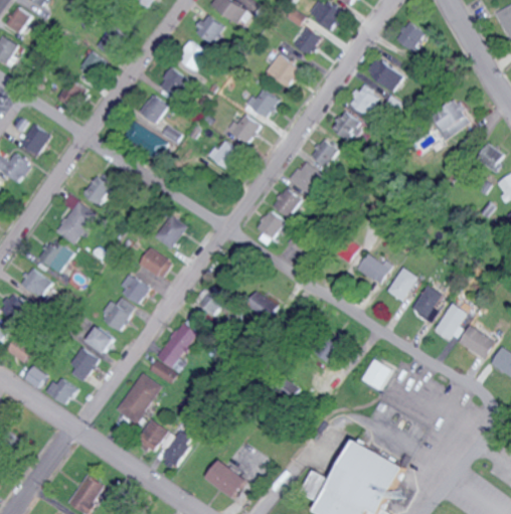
[(152,0),(138,0),(137,2),(147,8),(152,0)]
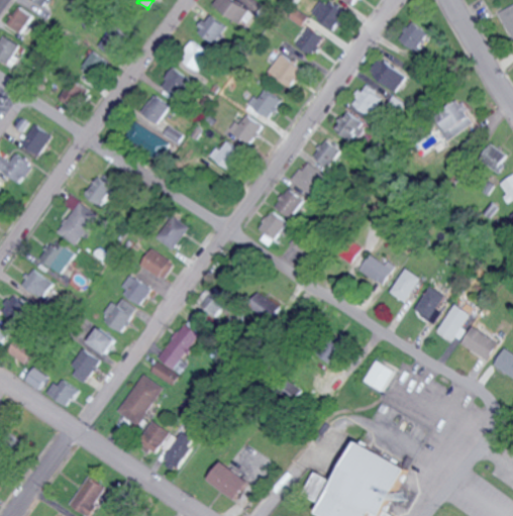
[(243,27),(252,13),(231,0),(215,0),(211,7),(243,27)]
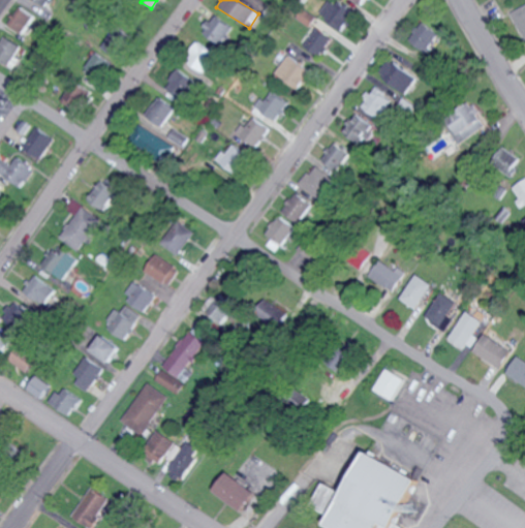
[(524,4),(507,14),(524,47),(524,4)]
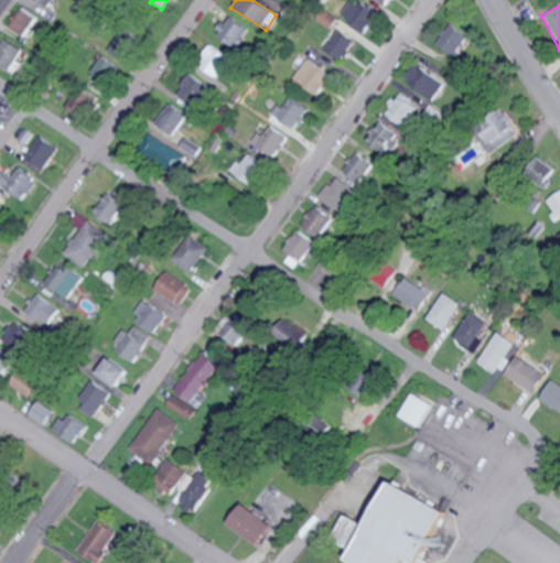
[(4,28),(23,36),(33,17),(15,8),(4,28)]
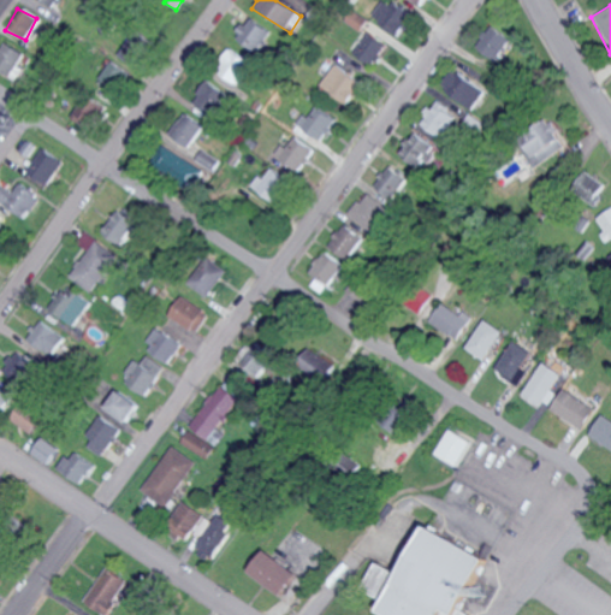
[(366,21),(346,12),(342,24),(360,33),(366,21)]
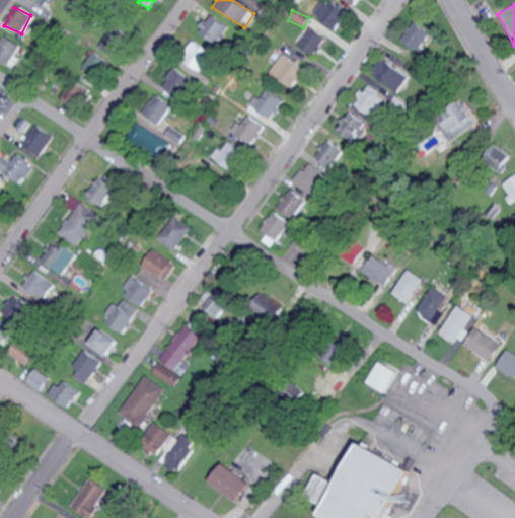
[(197,34),(215,45),(225,26),(208,16),(197,34)]
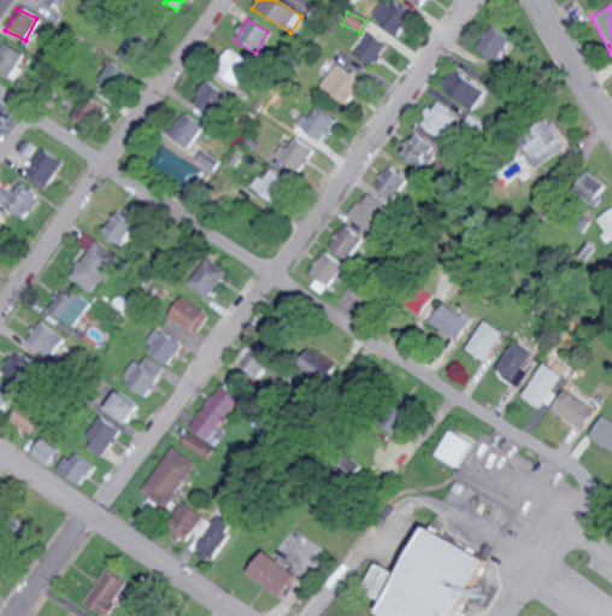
[(113,52),(124,42),(110,28),(99,37),(113,52)]
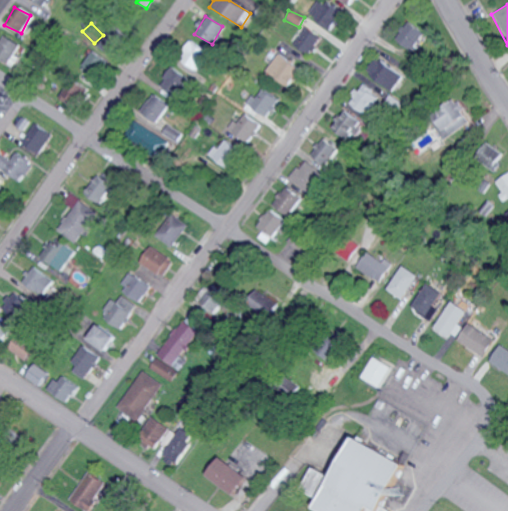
[(396,42),(412,51),(422,31),(407,23),(396,42)]
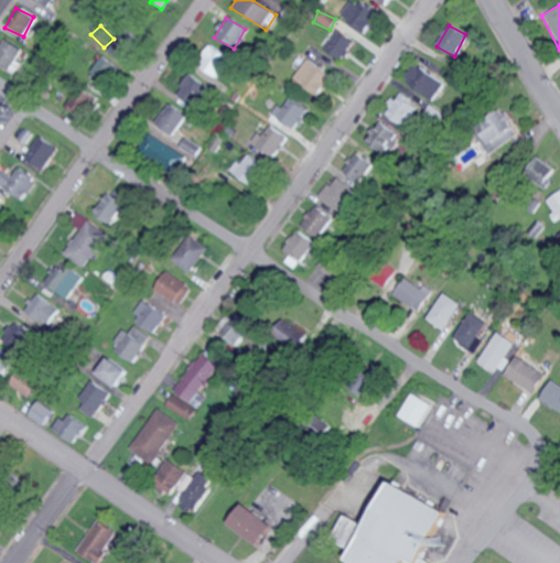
[(354,42),(336,31),(323,52),(340,63),(354,42)]
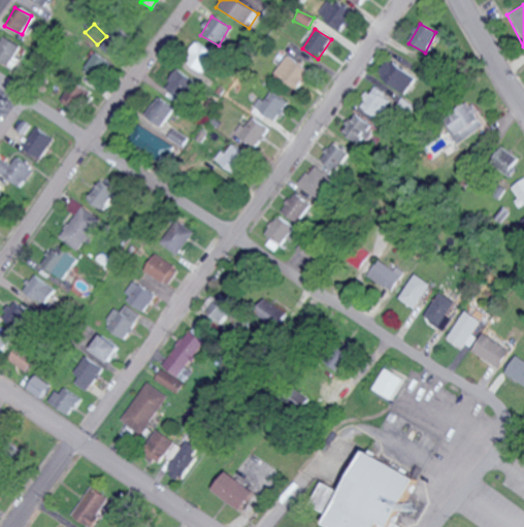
[(100,47),(112,56),(125,38),(111,30),(100,47)]
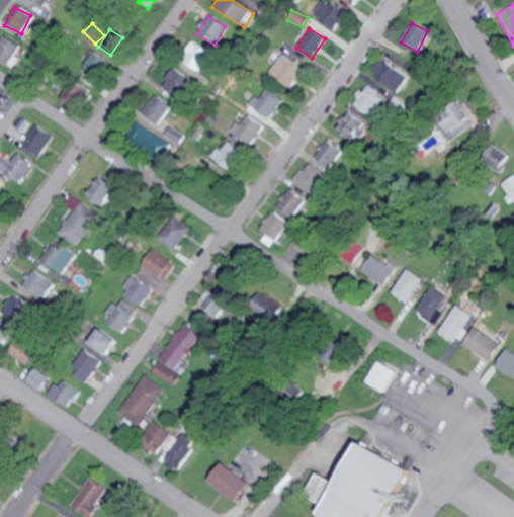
[(0,65),(5,68),(18,44),(4,36),(0,44),(0,65)]
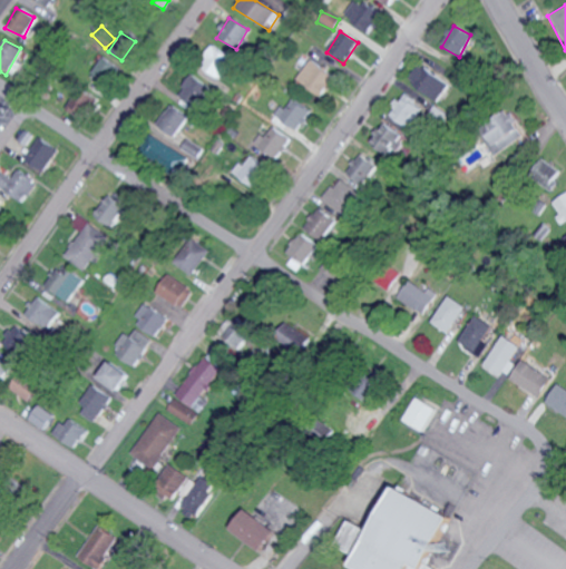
[(230,59),(212,46),(196,65),(214,78),(230,59)]
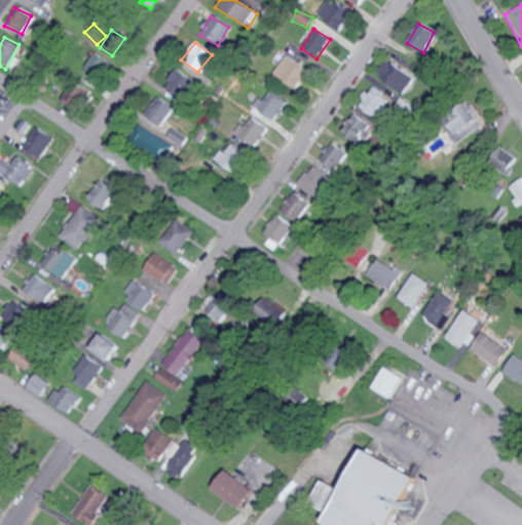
[(81,68),(100,77),(108,60),(90,50),(81,68)]
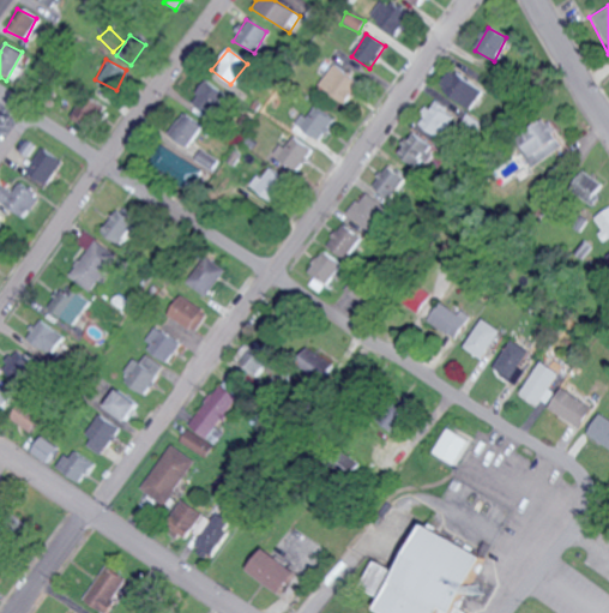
[(359,80),(331,64),(318,86),(344,103),(359,80)]
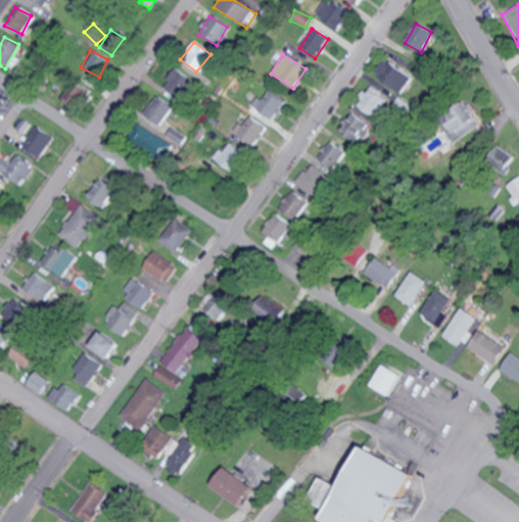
[(400,94),(411,77),(384,60),(374,78),(400,94)]
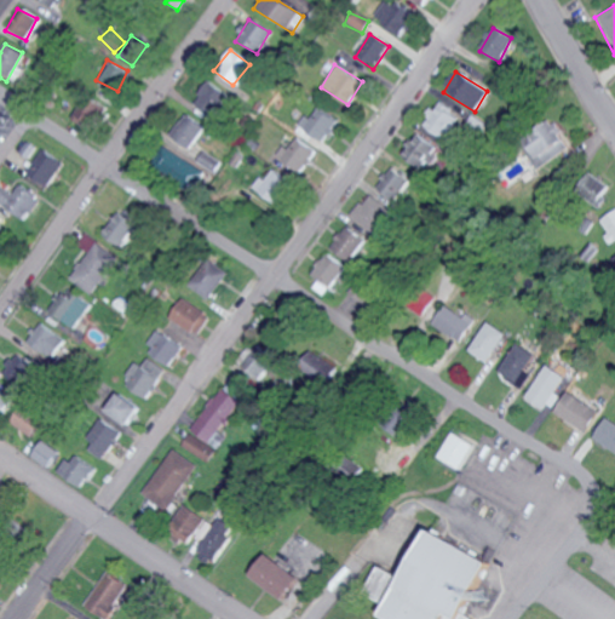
[(212,116),(226,93),(205,80),(191,102),(212,116)]
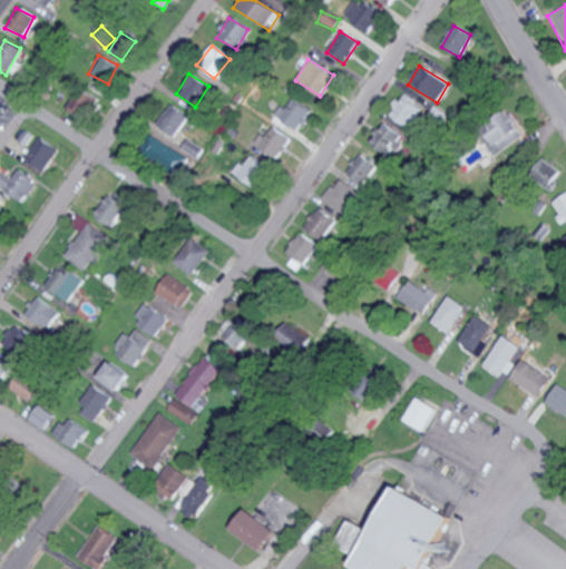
[(95,97),(78,88),(68,109),(85,117),(95,97)]
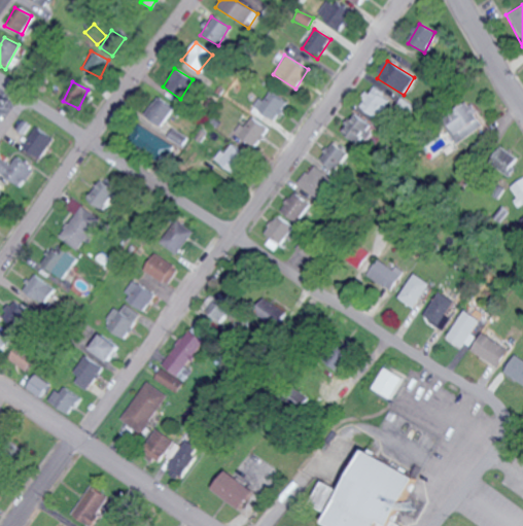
[(375,117),(388,98),(372,86),(358,107),(375,117)]
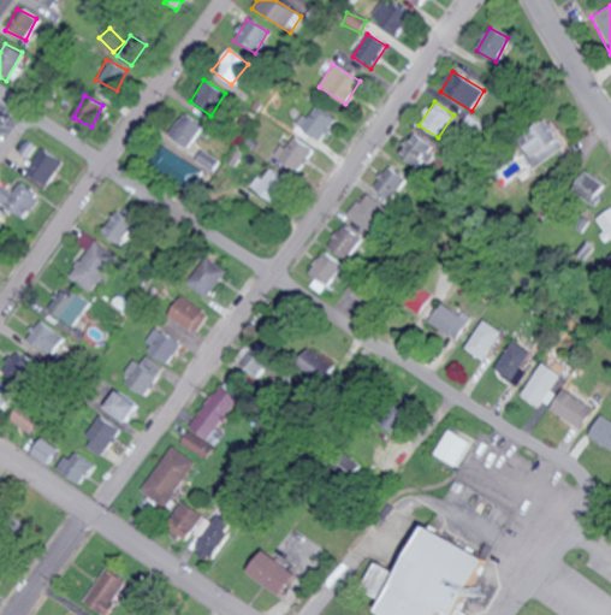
[(295,125),(319,140),(333,117),(314,105),(307,118),(301,114),(295,125)]
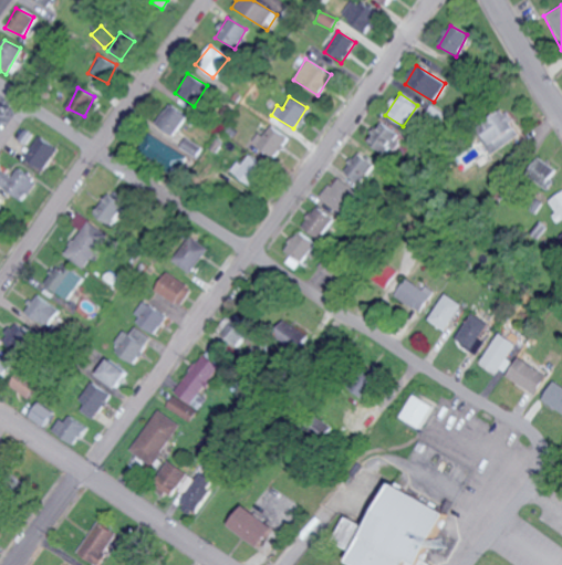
[(155,124),(174,135),(186,114),(167,103),(155,124)]
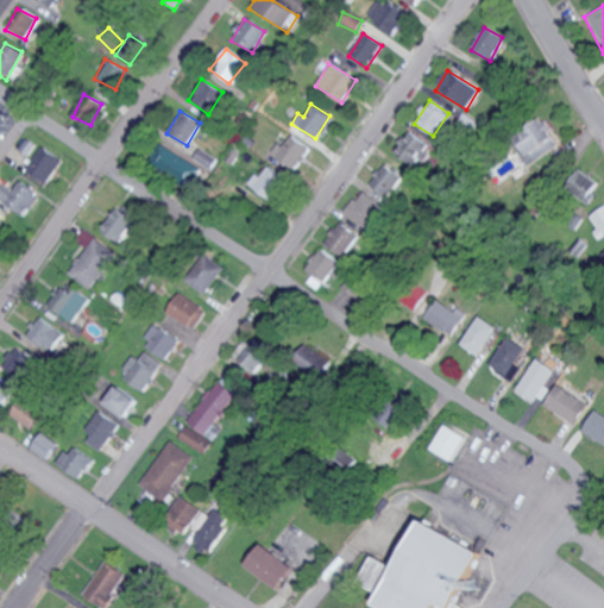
[(546,124),(539,126),(536,120),(514,129),(524,158),(554,149),(546,124)]
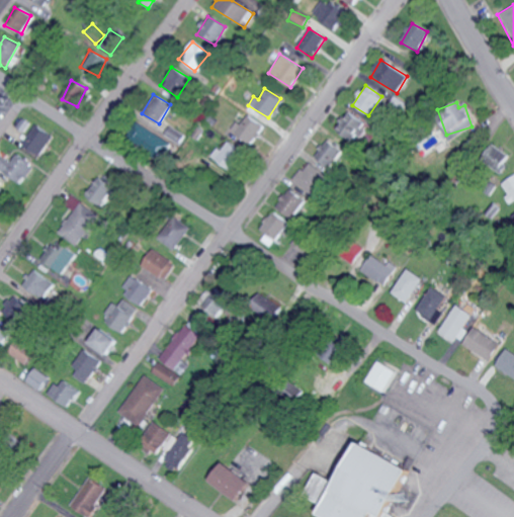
[(350,141),(363,123),(347,112),(334,130),(350,141)]
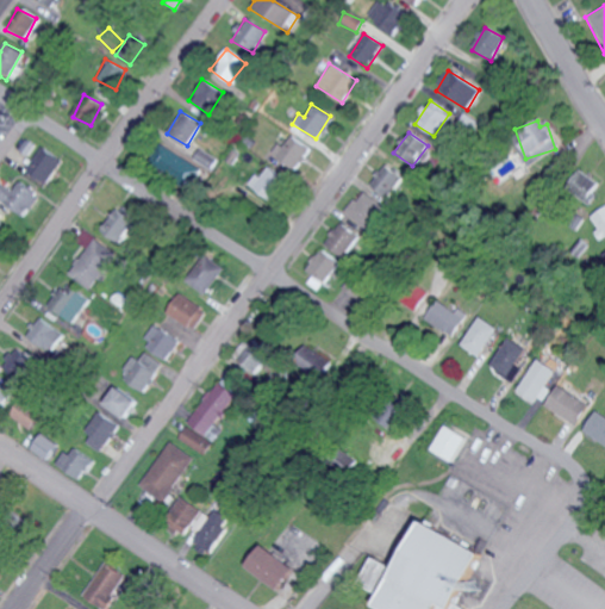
[(309,147),(288,135),(281,145),(276,143),(269,155),(294,169),(309,147)]
